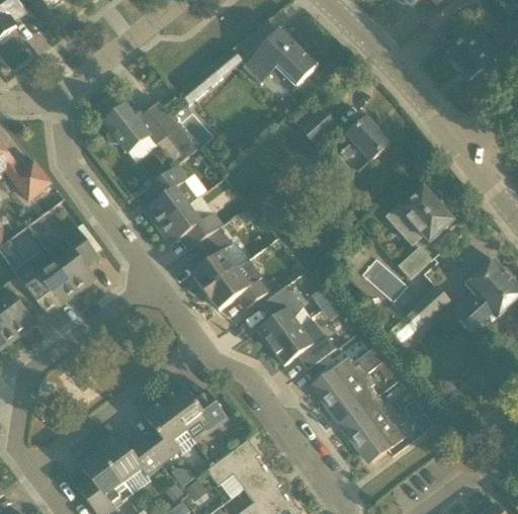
[(0,0),(0,38),(16,25),(13,21),(26,10),(17,0),(0,0)]
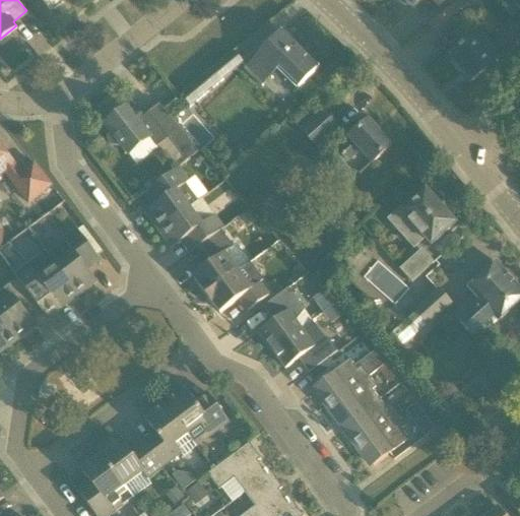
[(468,15),(457,0),(431,21),(443,36),(468,15)]
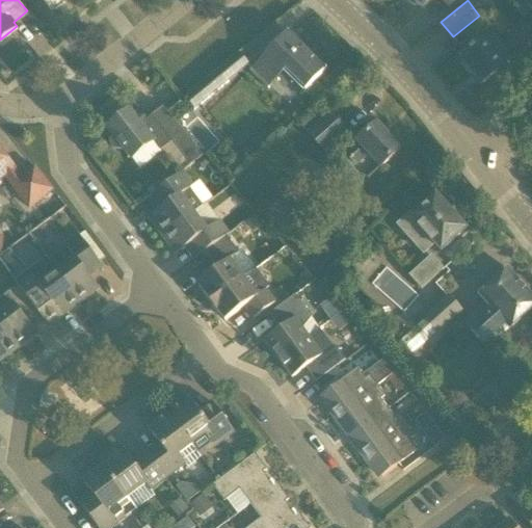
[(508,63),(506,61),(509,59),(509,58),(531,40),(531,31),(525,23),(510,34),(507,31),(510,30),(510,29),(489,33),(489,32),(475,44),(474,43),(469,47),(470,48),(460,55),(481,81),(498,68),(500,70),(508,63)]
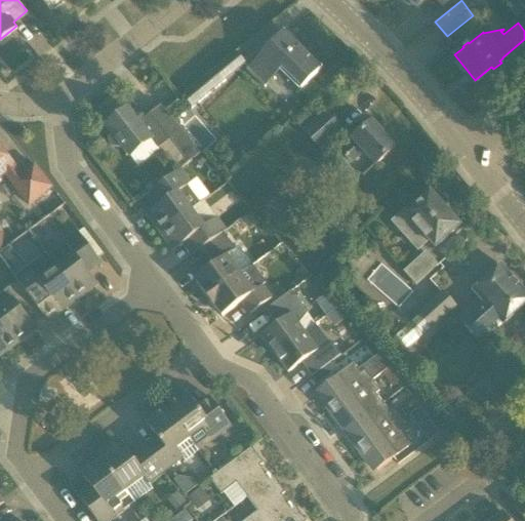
[(281,64),(303,85),(322,65),(284,28),(246,67),(263,82),(281,64)]
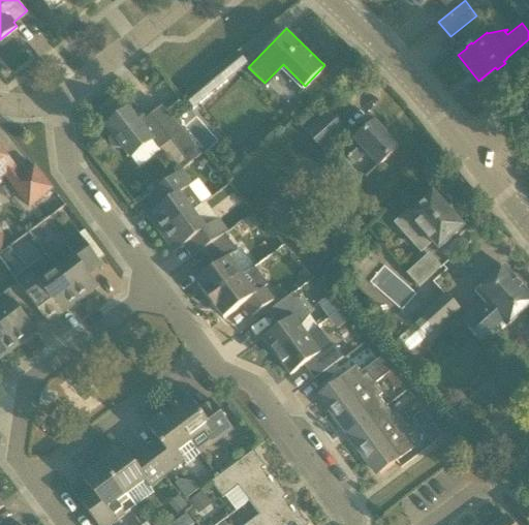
[(183,93),(193,106),(247,62),(237,49),(183,93)]
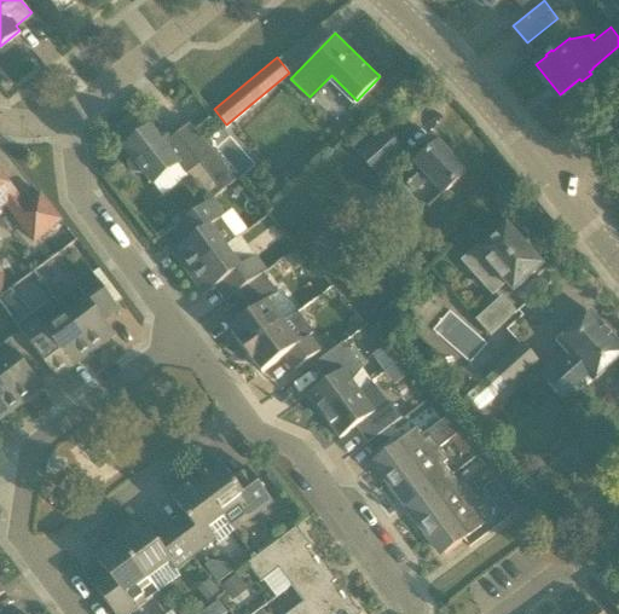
[(186,173),(189,171),(201,161),(221,189),(238,177),(229,166),(195,127),(168,148),(163,142),(150,123),(123,143),(132,152),(129,154),(129,157),(128,162),(129,164),(132,167),(134,169),(139,171),(143,169),(144,168),(154,181),(179,162),(186,173)]
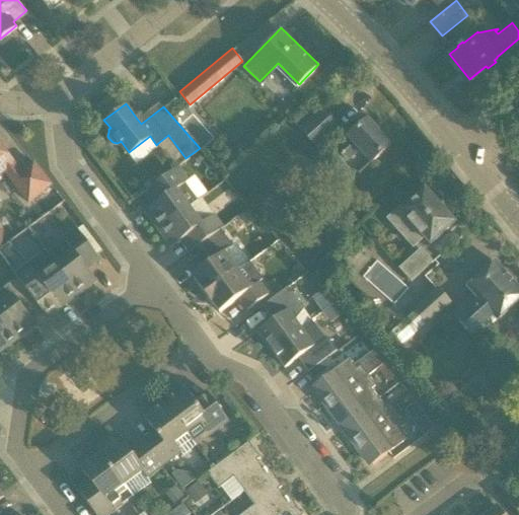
[(300,127),(316,145),(340,125),(323,106),(300,127)]
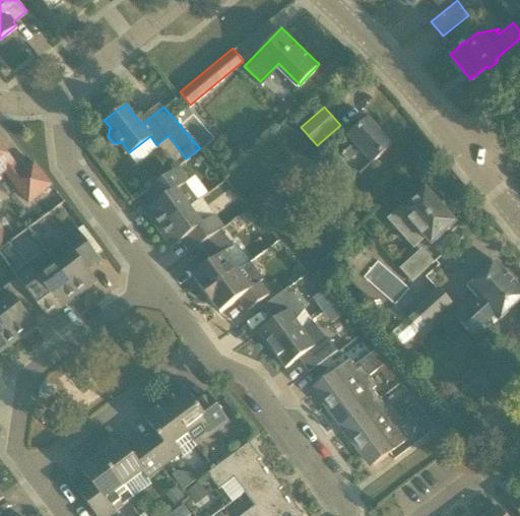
[(361,147),(372,160),(391,143),(368,118),(349,135),(349,136),(337,146),(348,158),(361,147)]
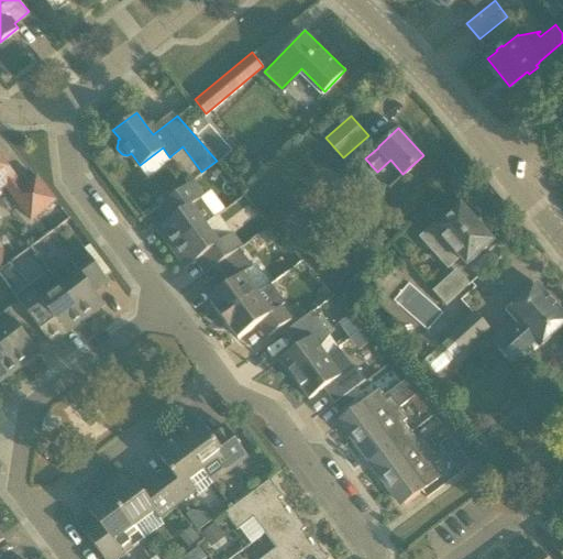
[(183,146),(172,155),(190,181),(201,172),(183,146)]
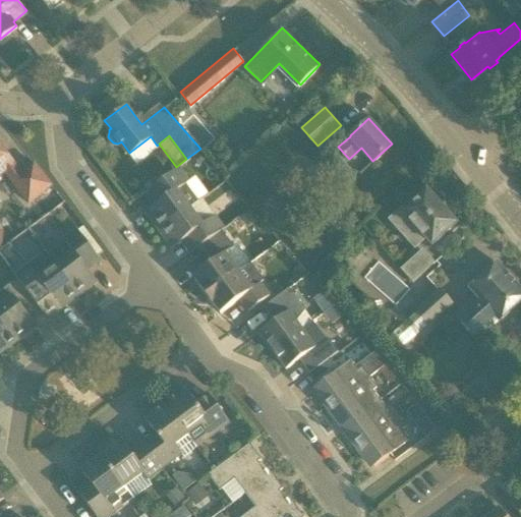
[(29,200),(52,183),(34,160),(20,170),(14,162),(15,162),(0,141),(0,173),(5,170),(29,200)]
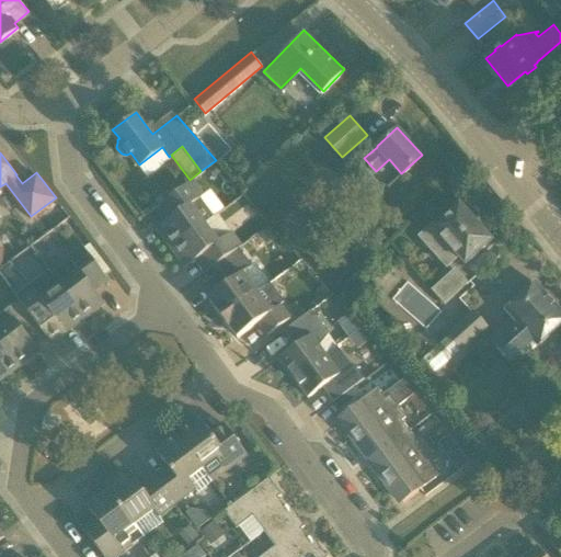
[(194,178),(182,186),(163,200),(174,213),(157,226),(171,246),(214,214),(199,195),(205,192),(194,178)]
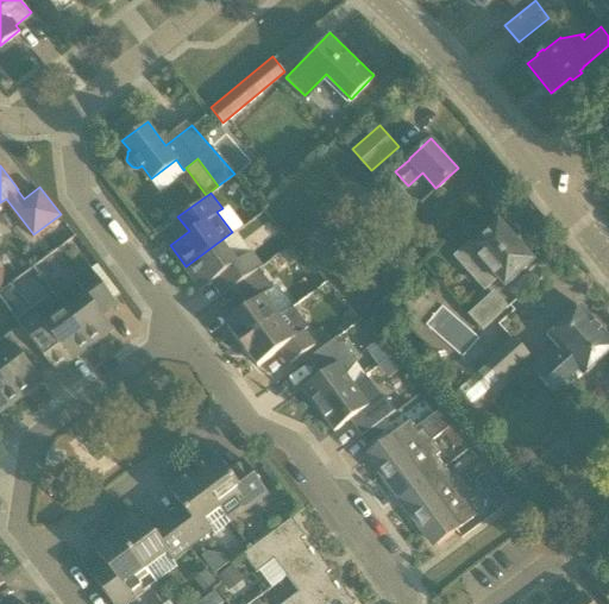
[(498,220),(471,245),(470,243),(457,255),(485,285),(497,275),(506,284),(533,259),(515,238),(521,233),(514,224),(506,216),(500,221),(498,220)]
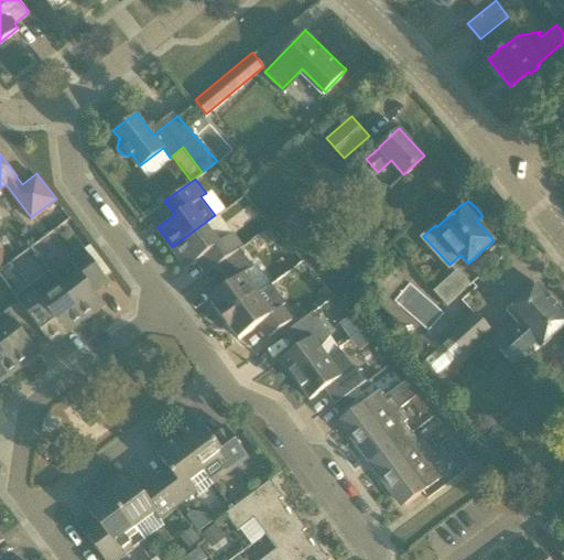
[(205,223),(172,247),(186,267),(199,257),(209,270),(217,265),(240,247),(243,245),(232,230),(218,241),(205,223)]
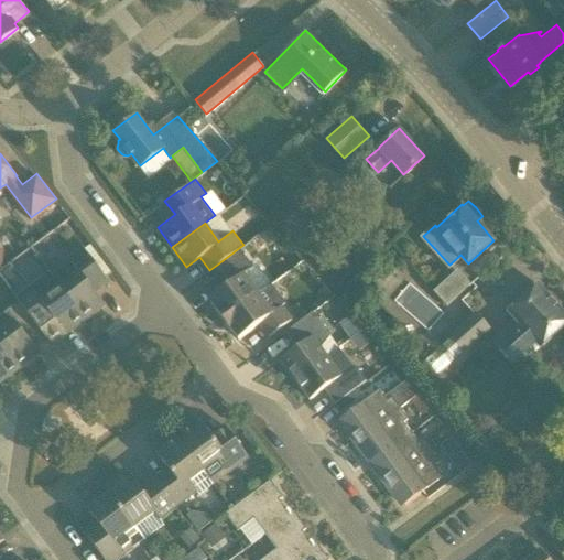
[(69,258),(62,264),(69,276),(60,283),(85,318),(105,303),(91,286),(106,276),(84,246),(68,257),(69,258)]
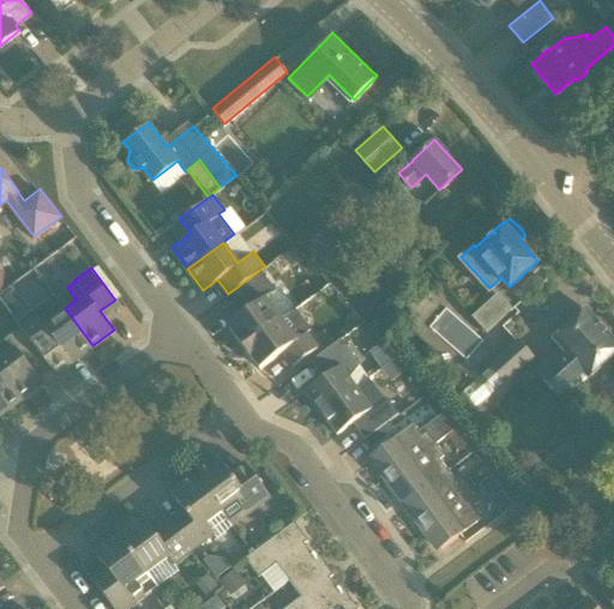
[(276,289),(262,269),(236,288),(251,307),(228,324),(244,345),(281,318),(295,307),(280,285),(276,289)]
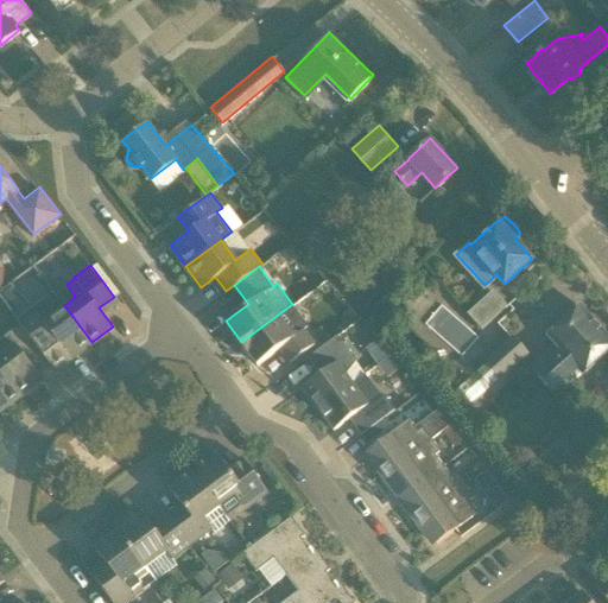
[(21,323),(40,349),(45,356),(56,369),(70,359),(92,342),(64,305),(55,292),(54,291),(33,306),(29,309),(18,317),(21,323)]
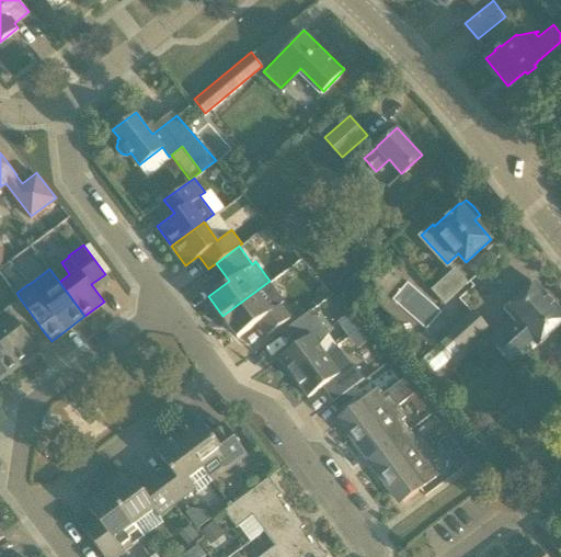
[(444,303),(467,282),(455,269),(433,290),(444,303)]
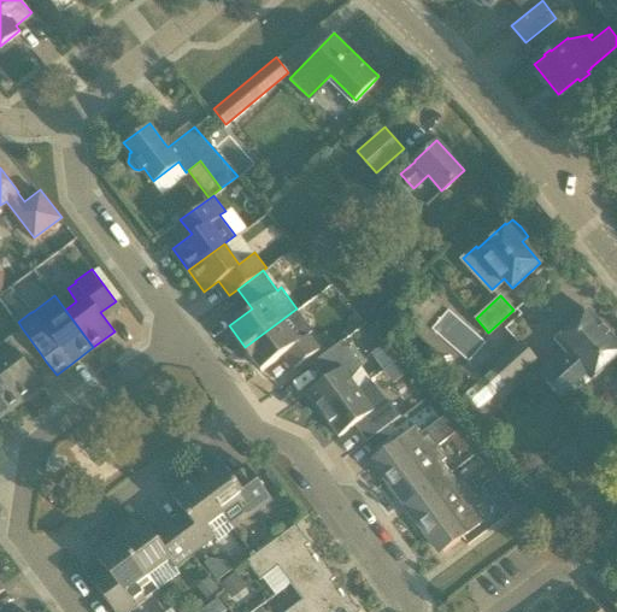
[(616,339),(588,309),(556,339),(564,348),(538,372),(564,401),(591,377),(616,353),(616,339)]
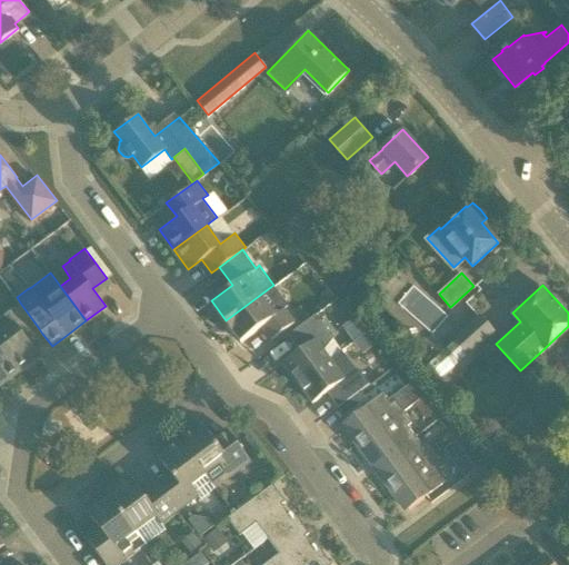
[(260,295),(226,320),(240,340),(261,325),(271,338),(295,320),(285,307),(275,314),(260,295)]
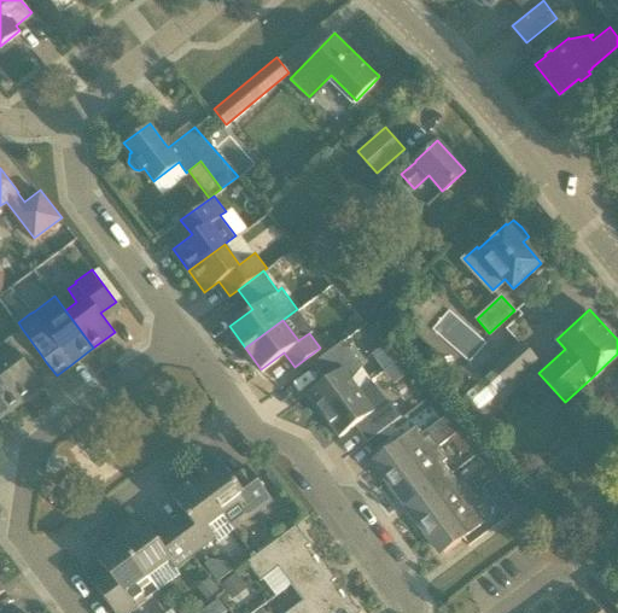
[(41,355),(22,328),(0,344),(0,348),(6,356),(0,360),(0,372),(22,401),(42,385),(33,372),(28,366),(41,355)]
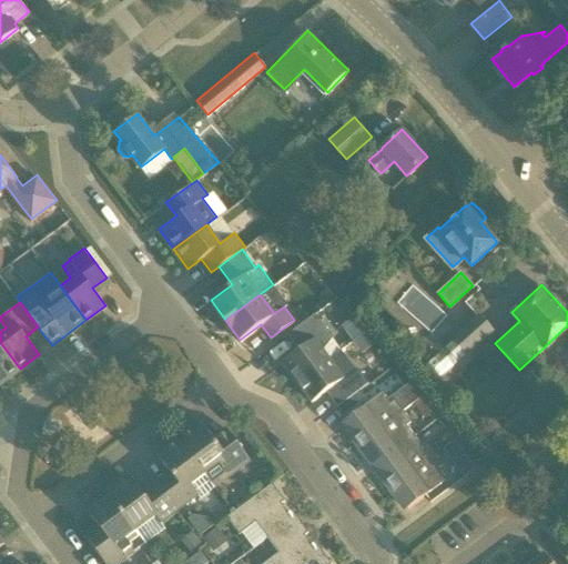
[(287,332),(298,349),(283,360),(297,380),(330,356),(341,348),(333,335),(315,311),(287,332)]
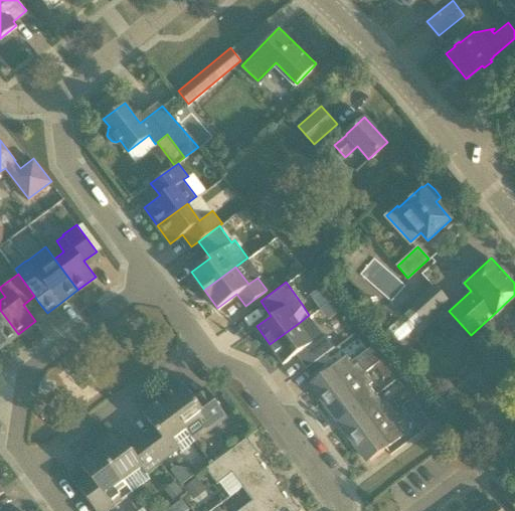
[(424,319),(447,298),(435,285),(412,305),(424,319)]
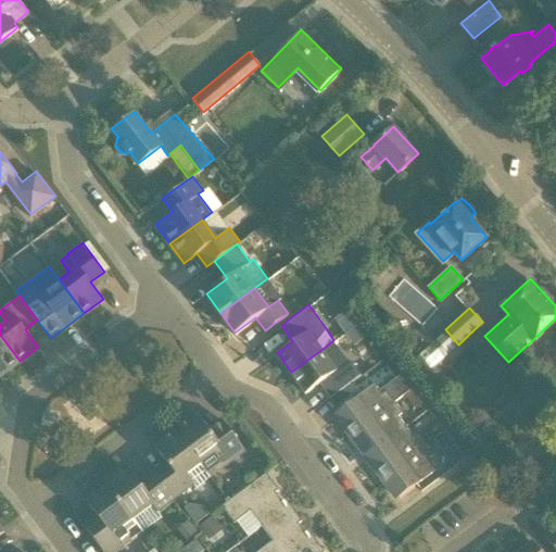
[(415,359),(415,360),(415,361),(415,362),(415,363),(416,363),(416,364),(416,365),(417,365),(417,366),(418,367),(419,368),(420,368),(421,369),(422,369),(424,369),(425,369),(426,369),(427,369),(428,369),(429,369),(430,368),(431,368),(432,367),(458,345),(445,329),(418,352),(418,353),(417,353),(417,354),(416,354),(416,355),(416,356),(415,356),(415,358),(415,359)]
